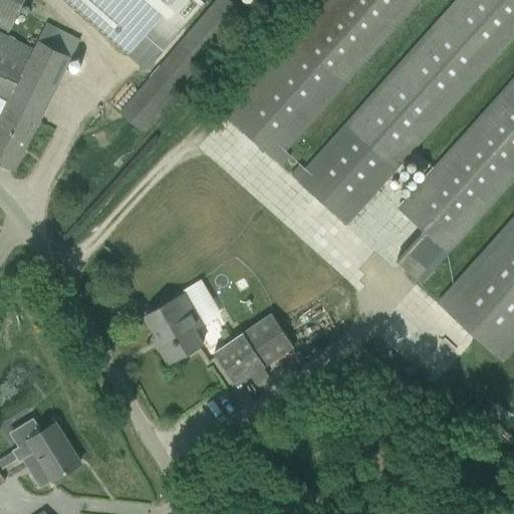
[(0,0),(0,28),(9,32),(24,0),(0,0)]
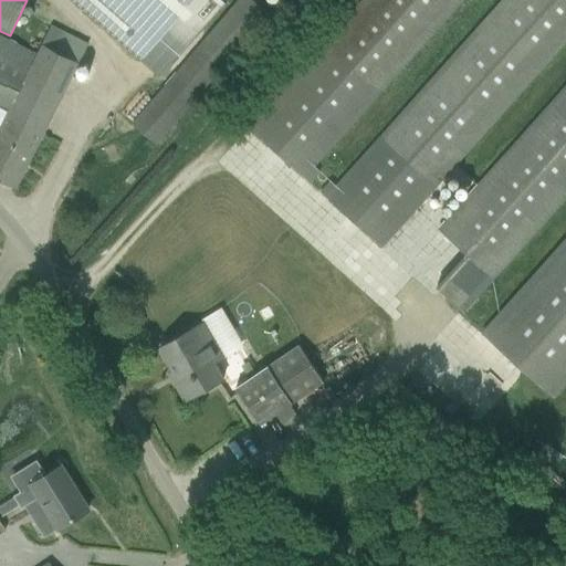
[(75,0),(164,76),(229,0),(75,0)]
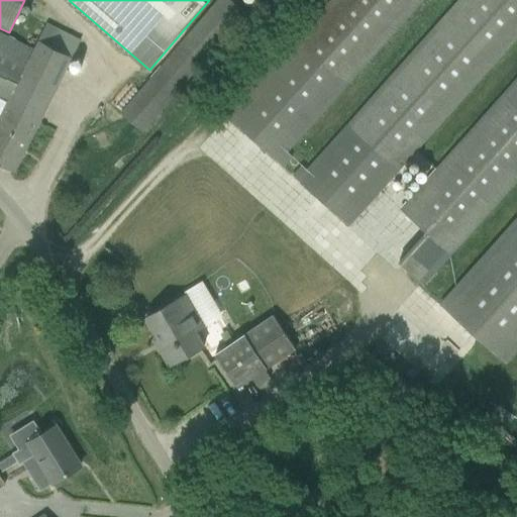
[(217,0),(121,113),(142,132),(245,12),(230,0),(217,0)]
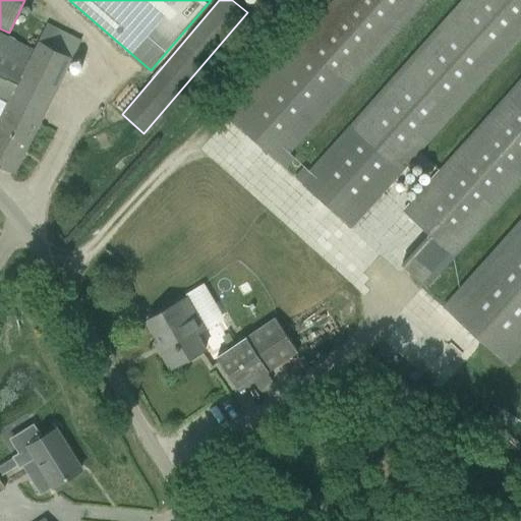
[(335,0),(229,118),(285,169),(294,158),(288,153),(425,0),(335,0)]
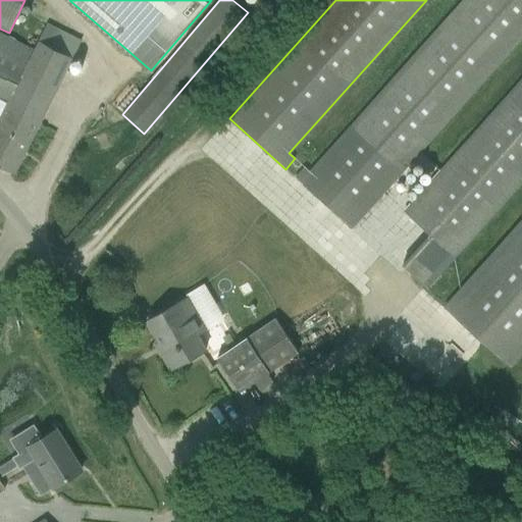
[(521,37),(521,0),(464,0),(310,172),(304,167),(295,177),(352,228),(411,161),(420,152),(521,37)]
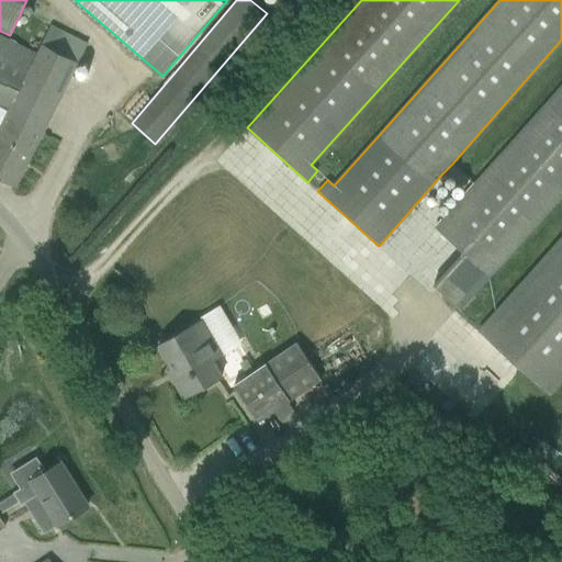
[(0,107),(9,111),(0,128),(0,178),(15,187),(87,44),(51,26),(36,55),(0,36),(0,107)]
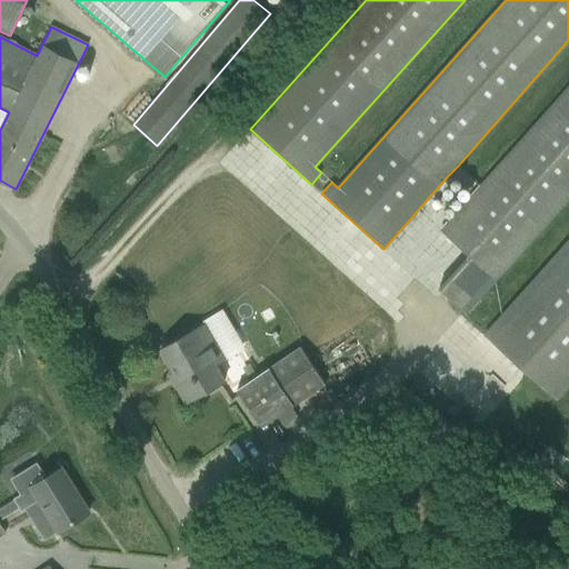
[(568,198),(568,88),(480,187),(459,163),(448,176),(470,197),(440,230),(468,256),(440,289),(466,313),(568,198)]
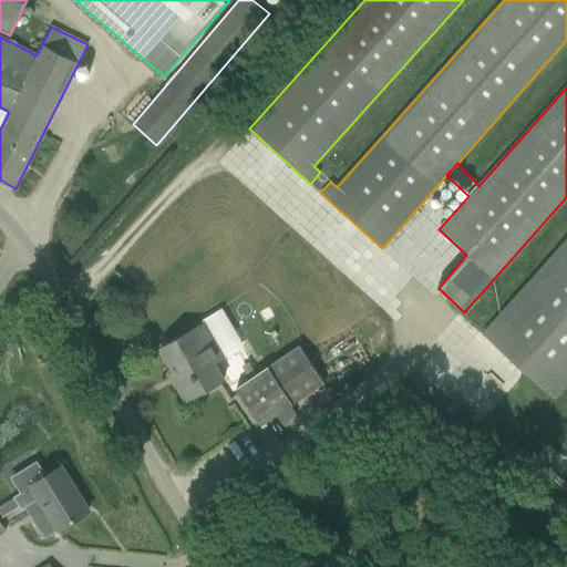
[(566,241),(484,336),(554,398),(566,382),(566,241)]
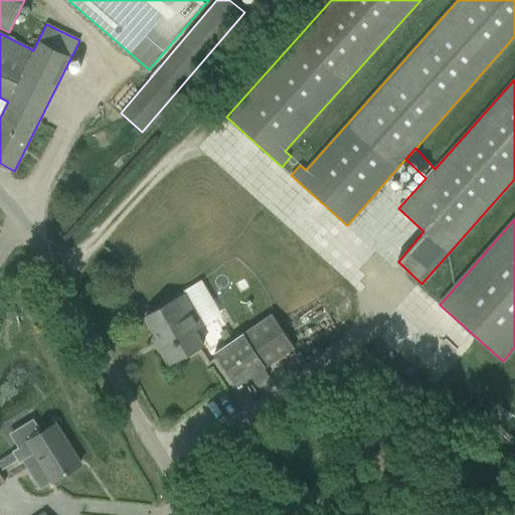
[(160,350),(169,365),(203,346),(187,319),(196,314),(184,294),(145,316),(164,347),(160,350)]
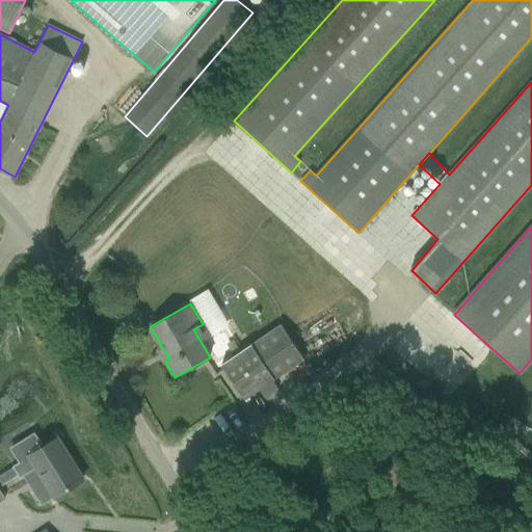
[(221,365),(244,400),(259,390),(264,397),(273,391),(273,392),(278,389),(273,380),(304,360),(282,325),(221,365)]
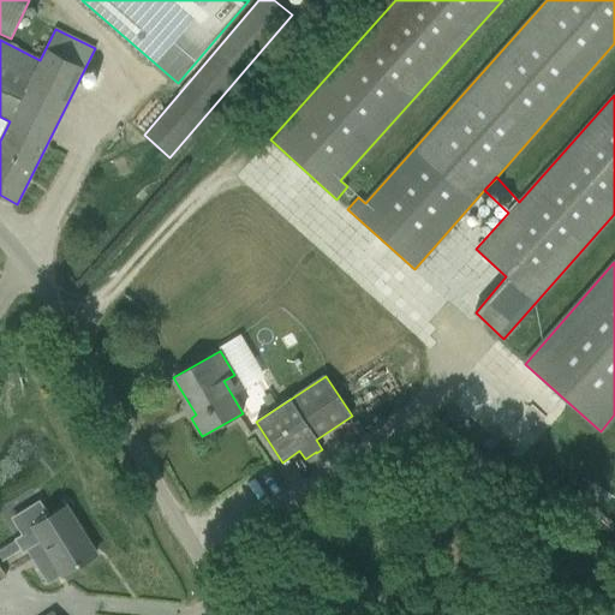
[(4,547),(10,555),(21,548),(23,553),(43,541),(64,574),(93,556),(75,526),(77,525),(66,507),(49,517),(47,513),(48,513),(43,506),(42,507),(40,502),(13,518),(23,535),(4,547)]
